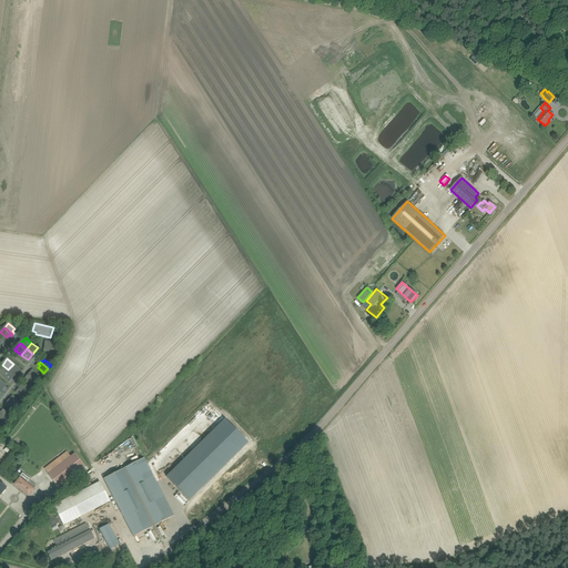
[(13,364),(8,369),(14,375),(20,369),(13,364)]
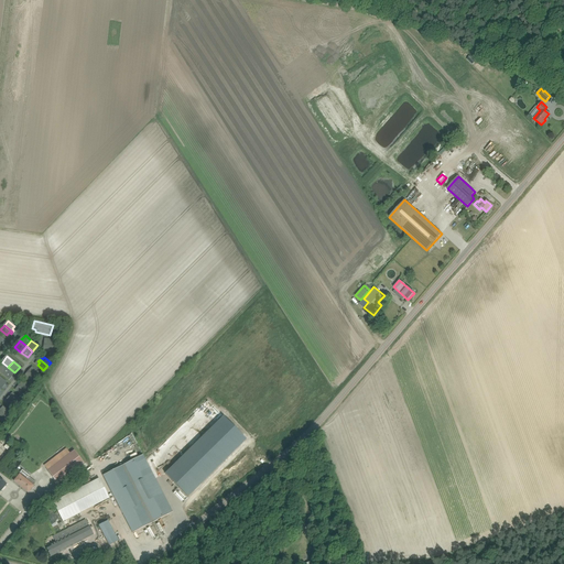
[(8,367),(3,373),(9,379),(14,372),(8,367)]
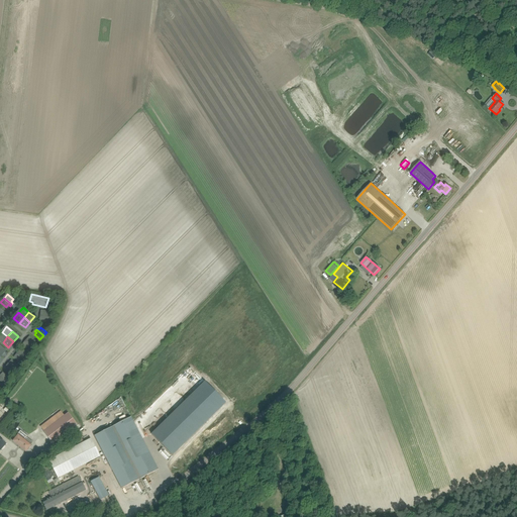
[(29,340),(27,339),(26,340),(33,346),(36,343),(31,338),(29,340)]
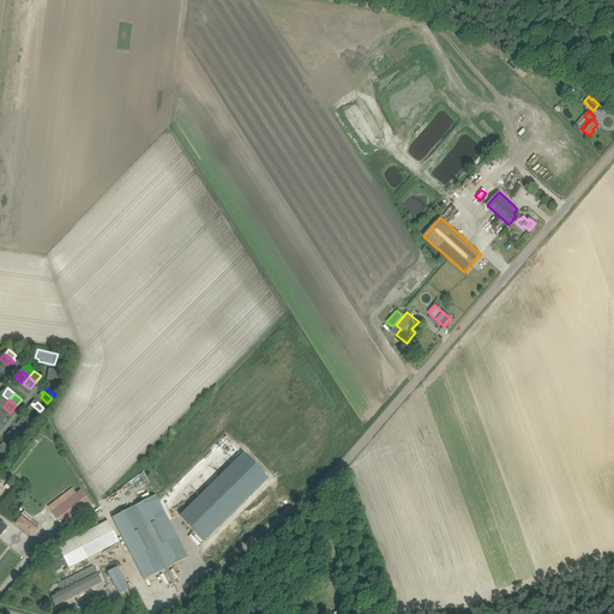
[(29,410),(36,416),(40,411),(31,404),(30,407),(31,408),(29,410)]
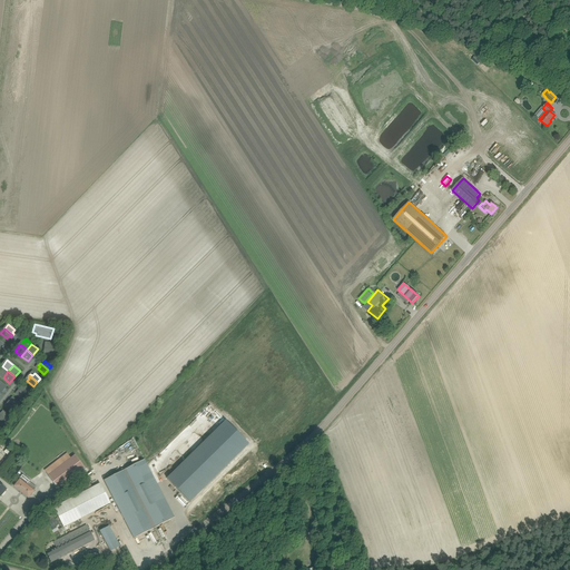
[(20,390),(28,396),(31,392),(25,386),(22,389),(21,387),(20,390)]
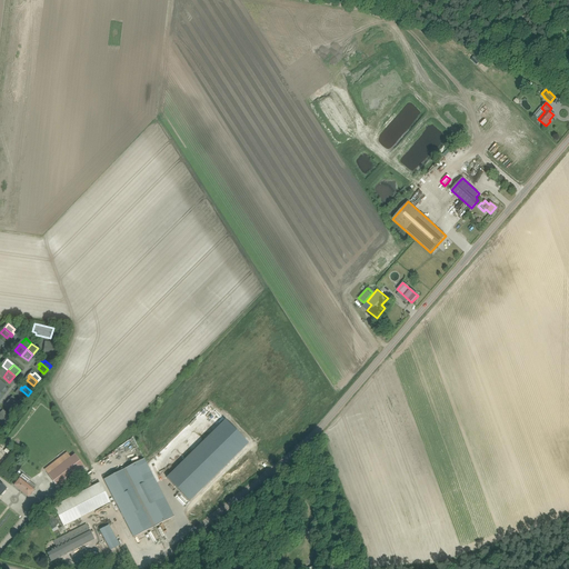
[(18,395),(23,400),(28,396),(20,389),(18,390),(20,391),(18,395)]
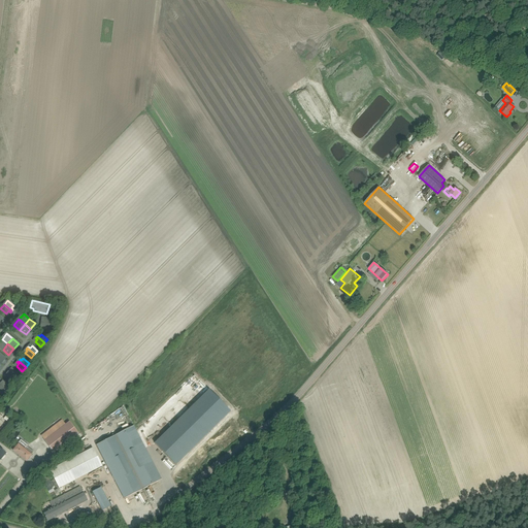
[(11,371),(9,370),(8,372),(15,378),(19,374),(13,369),(11,371)]
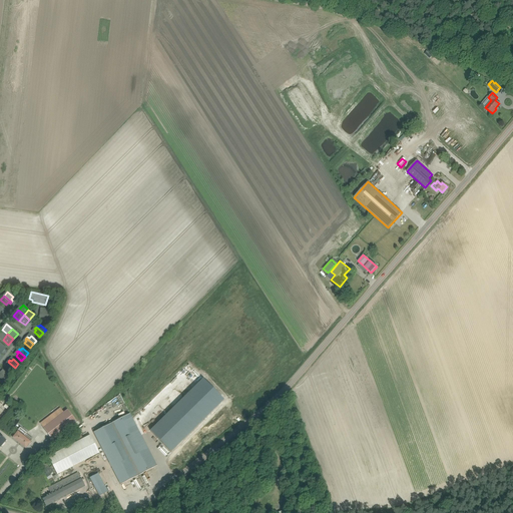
[(15,368),(8,362),(7,363),(8,364),(6,367),(12,372),(15,368)]
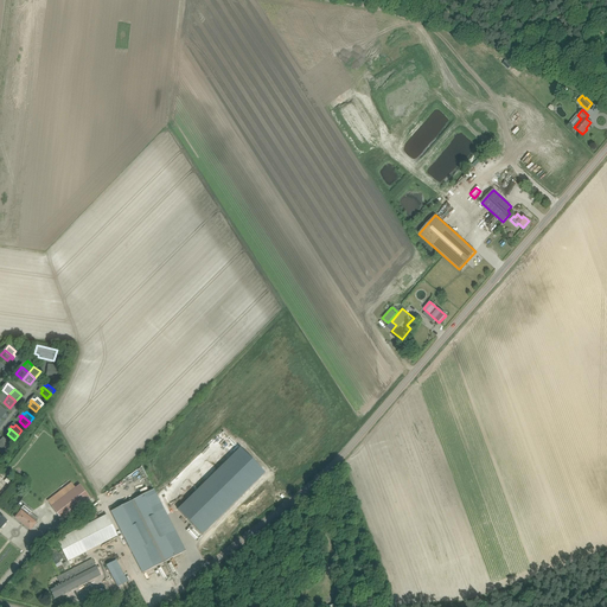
[(1,440),(0,441),(0,442),(8,449),(12,445),(5,439),(2,442),(1,440)]
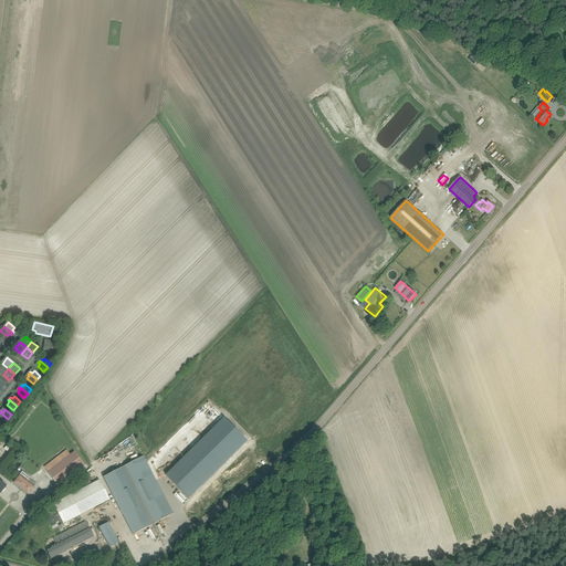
[(248,441),(224,418),(166,475),(189,499),(248,441)]
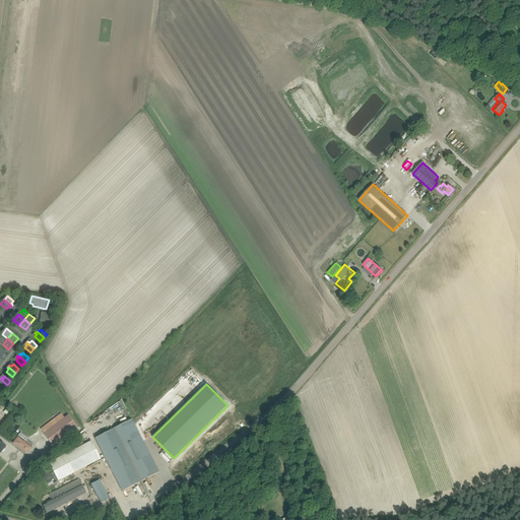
[(7,417),(10,412),(6,409),(2,413),(7,417)]
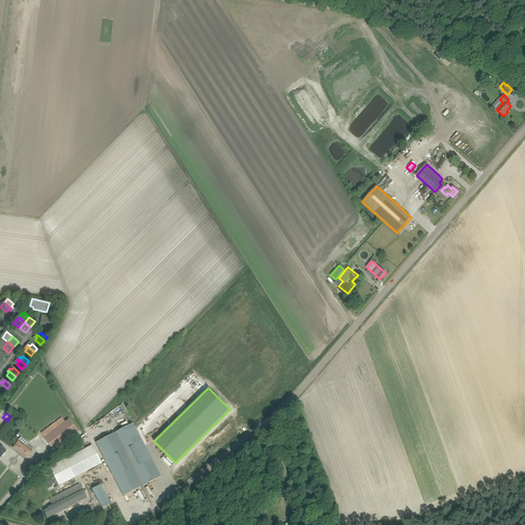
[(69,419),(45,438),(54,450),(79,432),(69,419)]
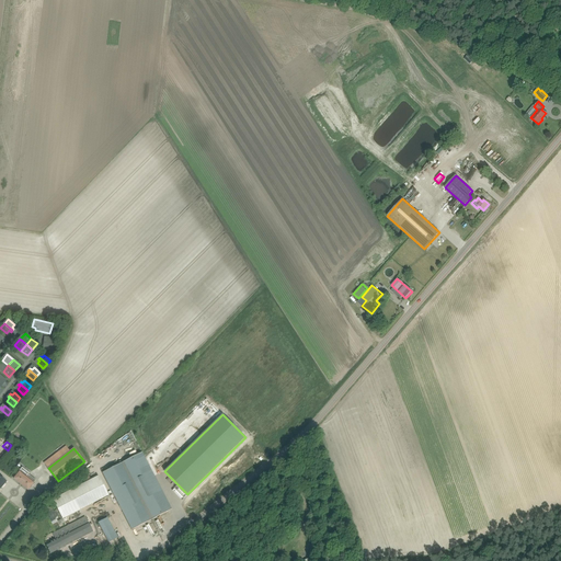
[(141,451),(124,461),(152,517),(171,507),(141,451)]
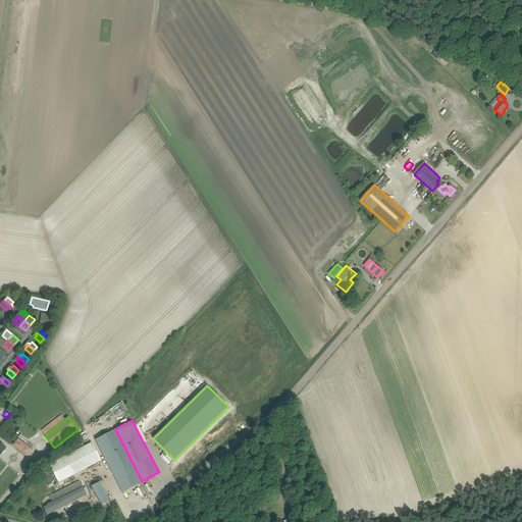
[(122,493),(141,483),(113,430),(95,440),(122,493)]
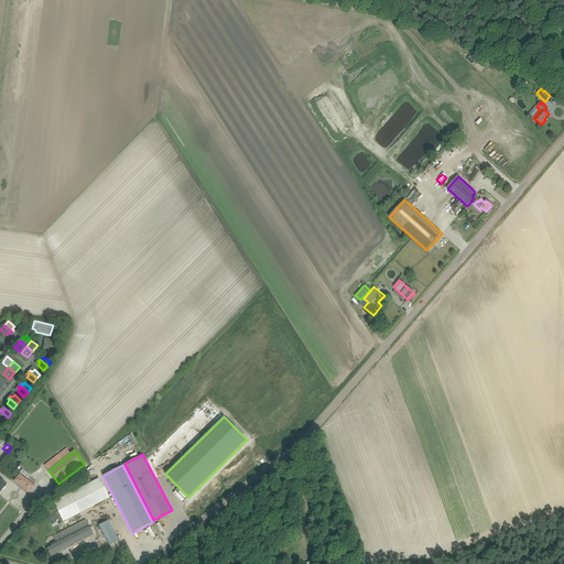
[(13,481),(29,494),(34,486),(36,483),(30,477),(26,479),(20,474),(13,481)]
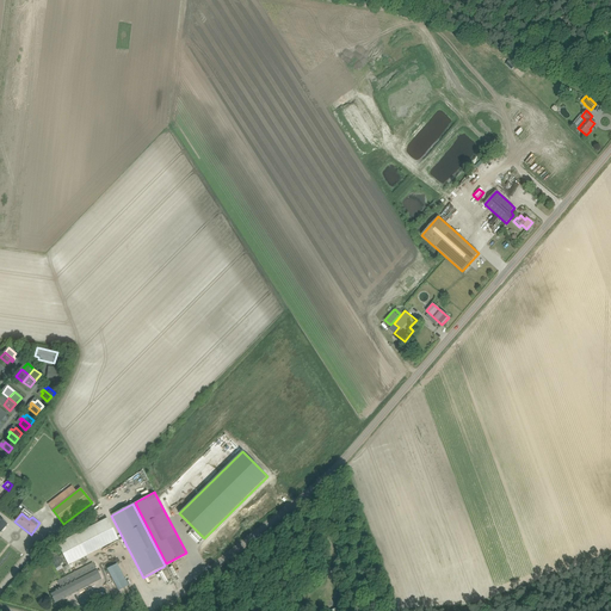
[(107,518),(57,544),(68,566),(118,539),(107,518)]
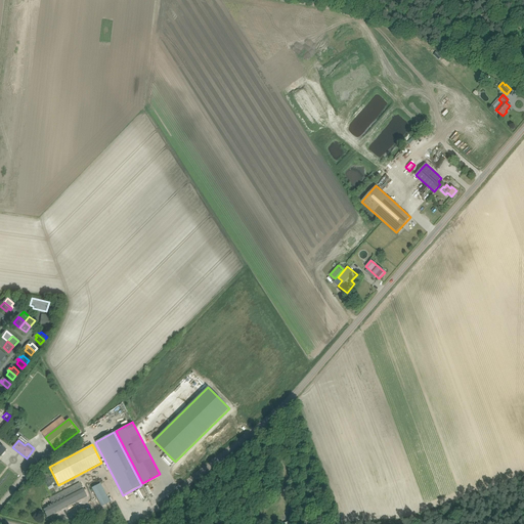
[(90,494),(83,481),(54,495),(54,496),(57,501),(43,509),(47,517),(90,494)]
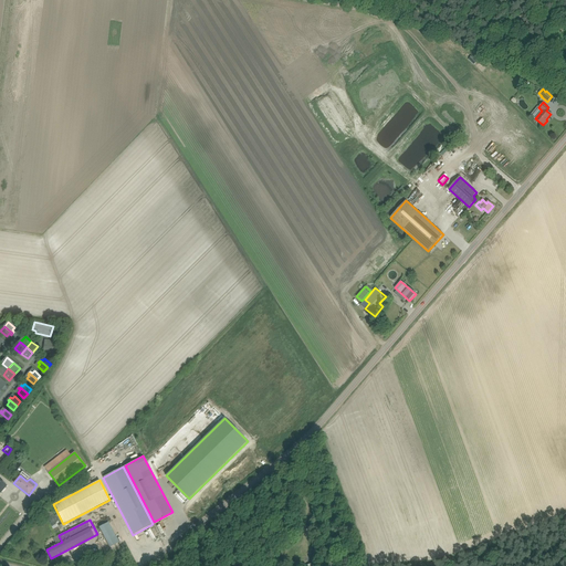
[(109,547),(119,542),(108,522),(100,527),(109,547)]
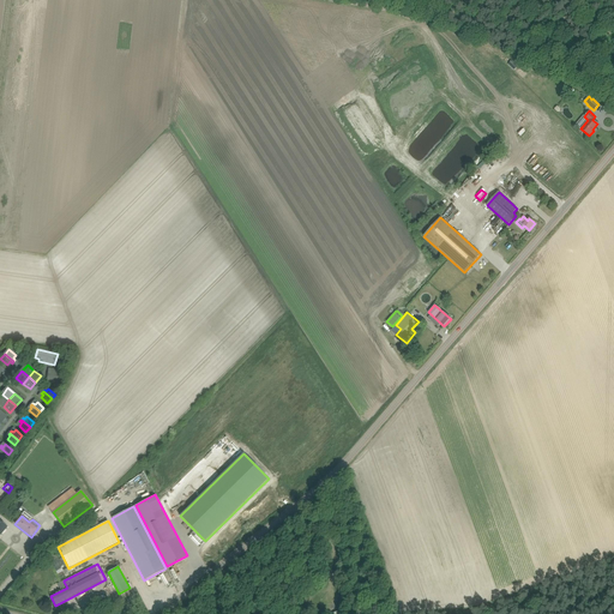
[(330,612),(338,608),(336,600),(326,602),(330,612)]
